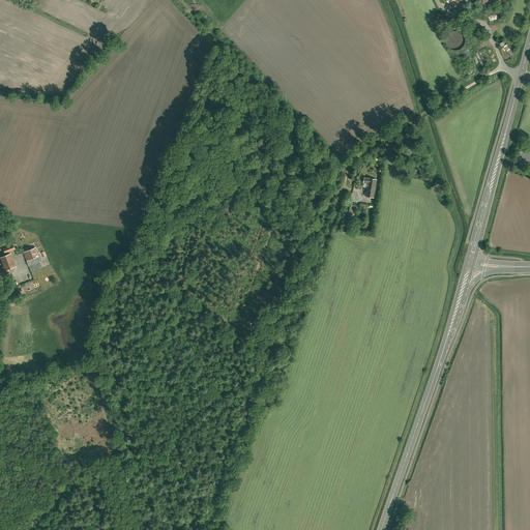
[(465,33),(463,30),(459,28),(455,28),(451,29),(449,31),(447,34),(446,37),(447,41),(449,45),(452,46),(457,47),(460,46),(463,43),(465,40),(466,37),(465,33)]
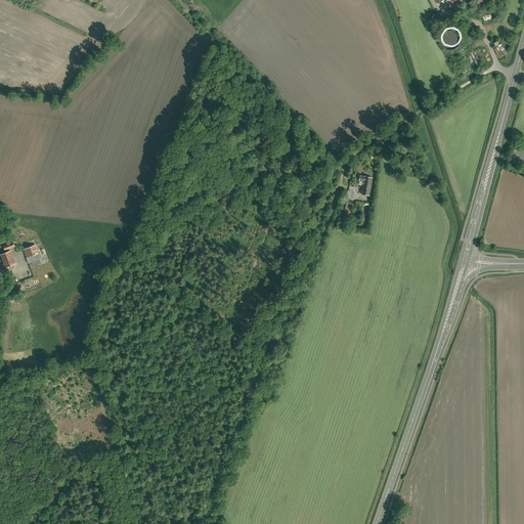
[(499,45),(497,47),(505,55),(508,53),(499,45)]
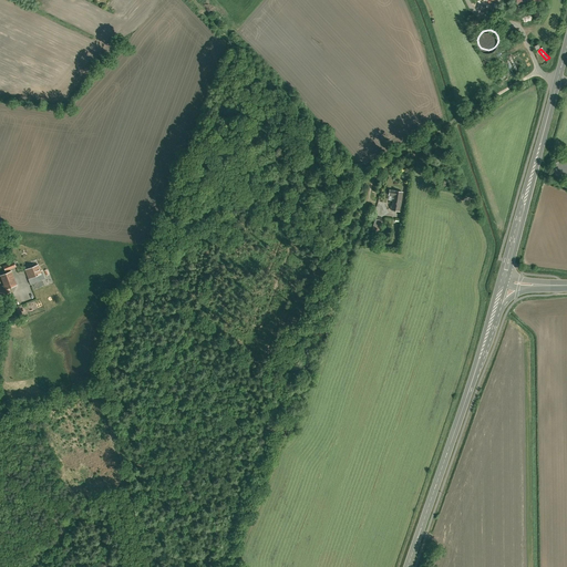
[(400,212),(403,192),(390,189),(389,196),(393,197),(391,210),(400,212)]
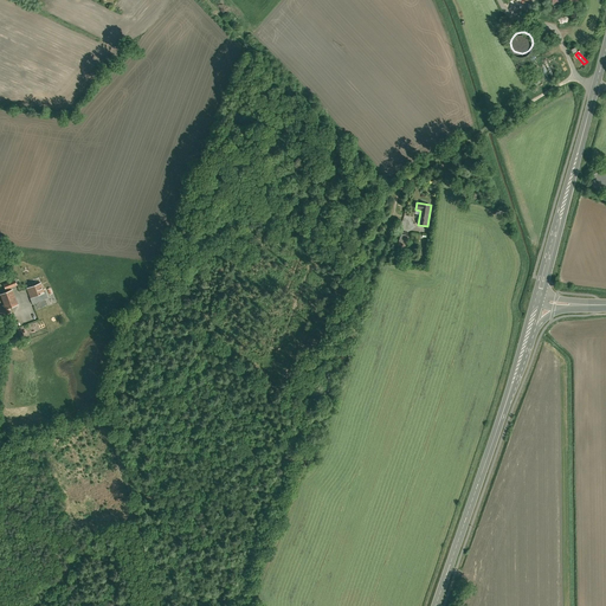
[(406,242),(408,232),(395,229),(393,238),(406,242)]
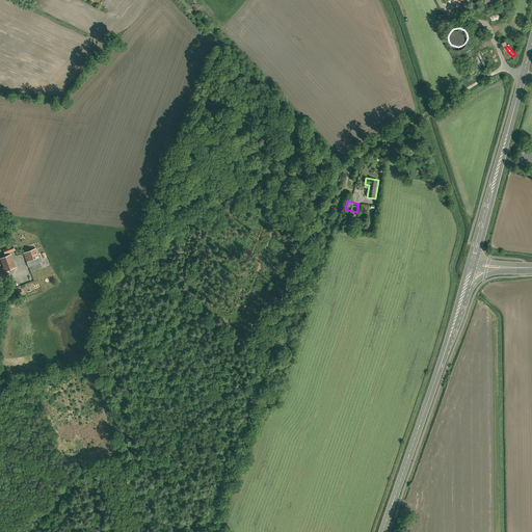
[(2,250),(5,257),(15,253),(12,246),(2,250)]
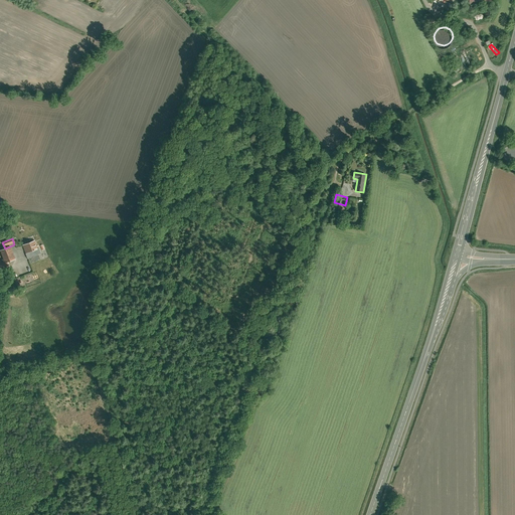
[(22,245),(27,260),(41,254),(39,248),(37,249),(34,241),(22,245)]
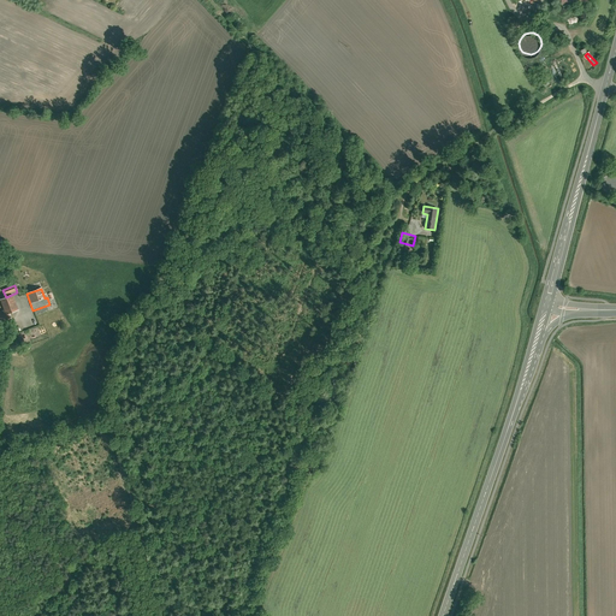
[(10,315),(19,312),(12,296),(0,300),(0,302),(4,312),(0,313),(0,323),(11,320),(10,315)]
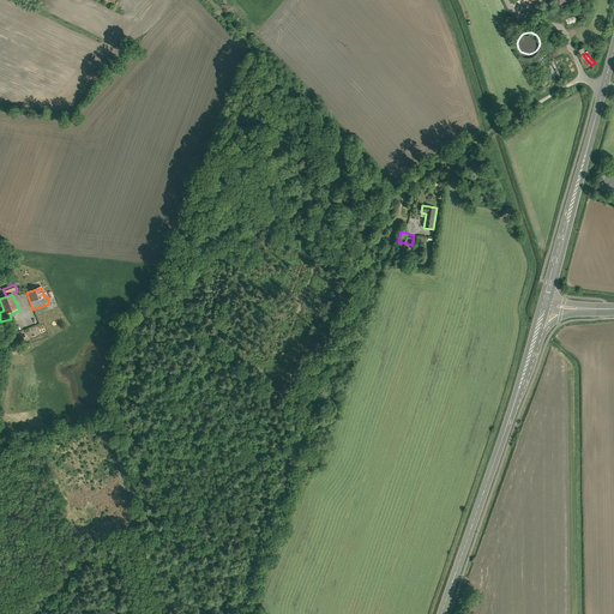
[(31,329),(23,331),(25,338),(46,332),(44,327),(41,329),(40,326),(37,327),(38,331),(32,333),(31,329)]
